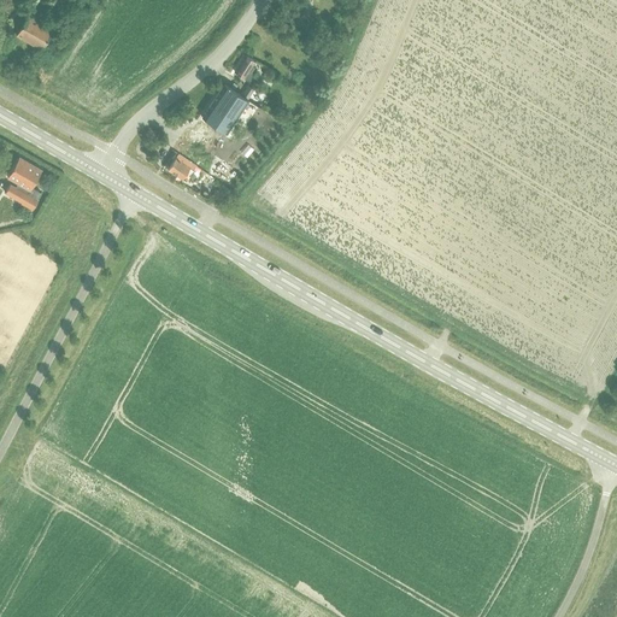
[(41,0),(62,11),(66,0),(41,0)]
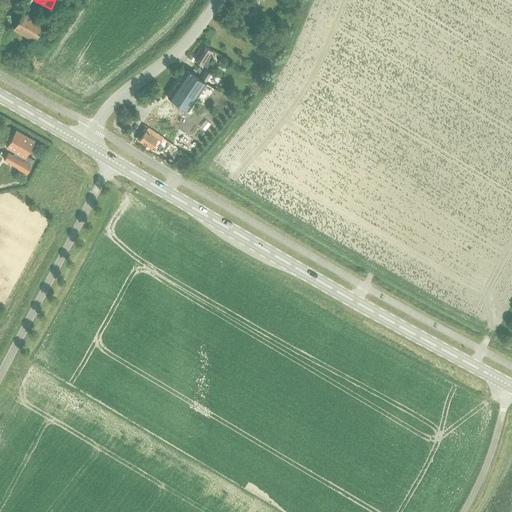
[(34,40),(43,25),(22,12),(13,28),(34,40)]
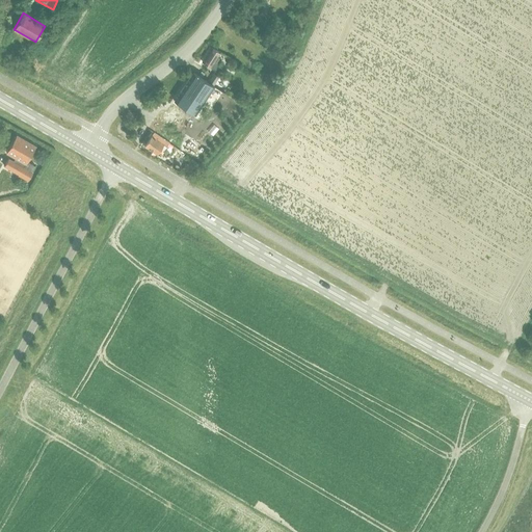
[(202,62),(202,63),(215,72),(216,69),(219,64),(216,62),(219,58),(216,56),(219,52),(212,47),(202,62)]
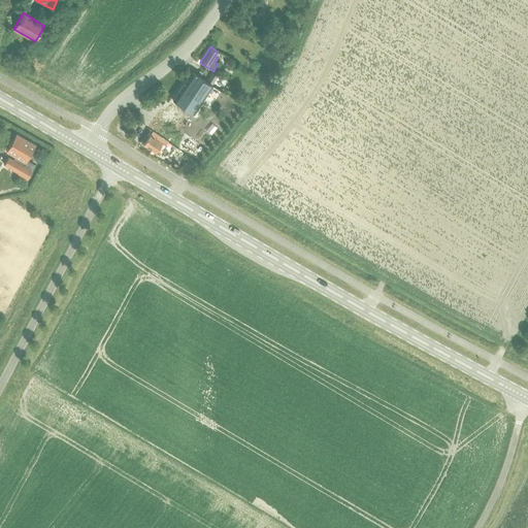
[(192,71),(172,100),(193,113),(212,86),(211,85),(206,81),(192,71)]
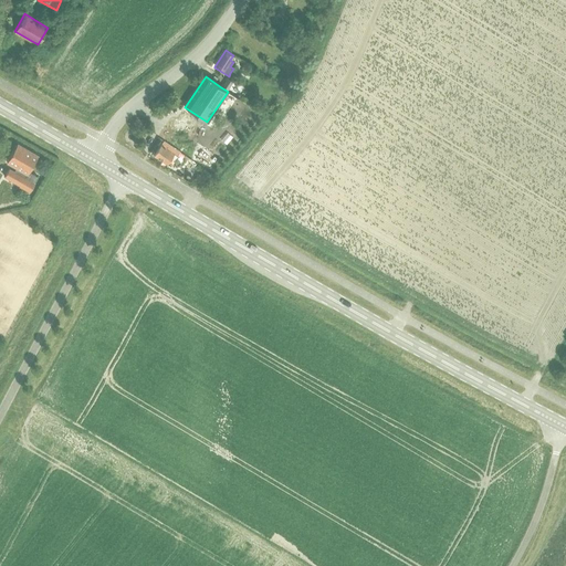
[(227,79),(221,87),(227,91),(232,82),(227,79)]
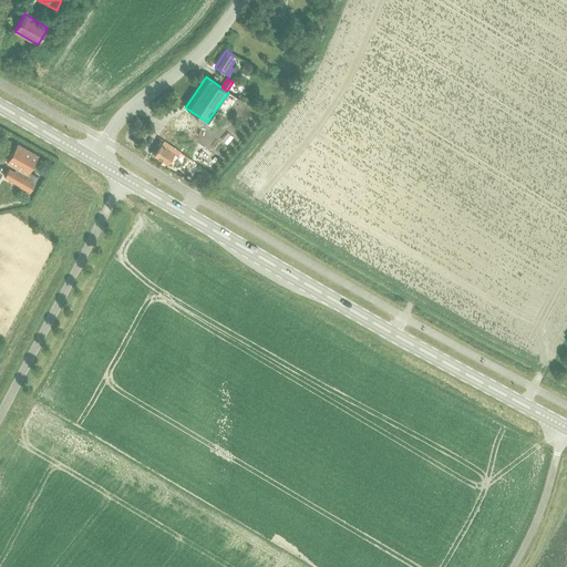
[(177,156),(179,152),(163,141),(161,145),(153,155),(166,164),(174,154),(177,156)]
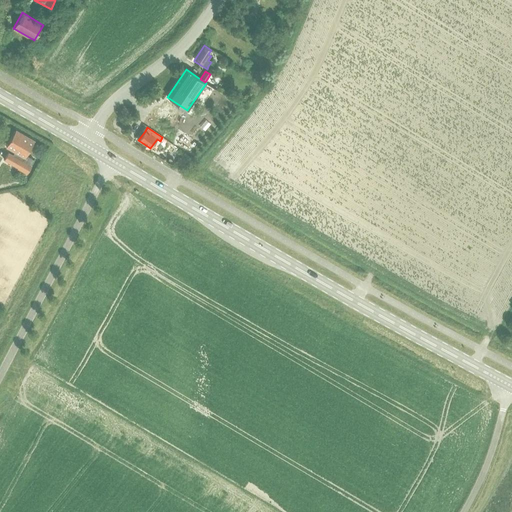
[(178,128),(171,141),(191,152),(195,154),(201,142),(195,138),(196,136),(188,131),(187,133),(178,128)]
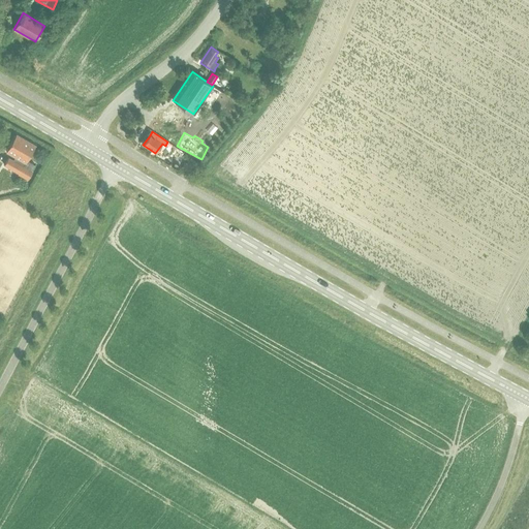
[(12,160),(8,158),(4,165),(19,174),(19,175),(27,180),(32,172),(31,172),(35,164),(27,160),(35,146),(16,134),(6,151),(16,157),(12,160)]
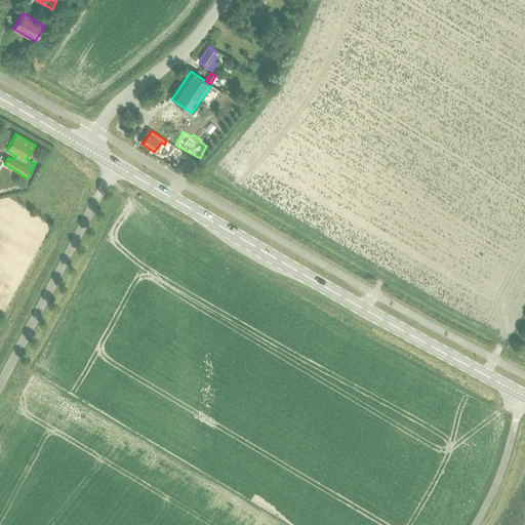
[(187,175),(193,163),(187,160),(186,162),(183,161),(178,169),(180,170),(180,171),(187,175)]
